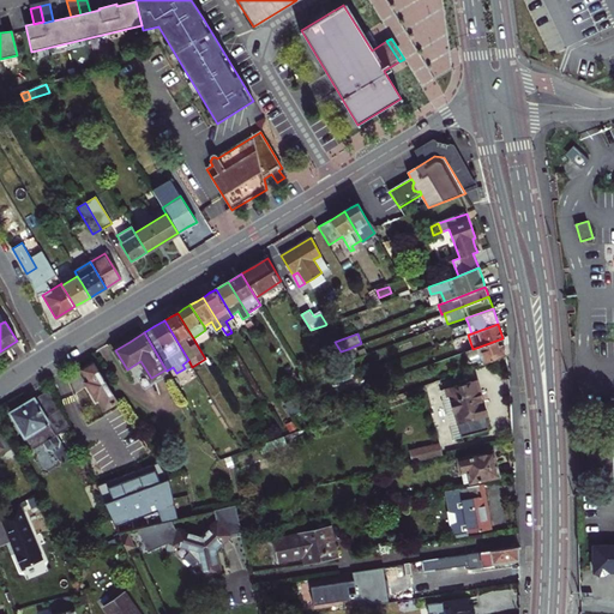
[(476,348),(482,363),(506,355),(504,349),(503,344),(501,345),(499,339),(476,348)]
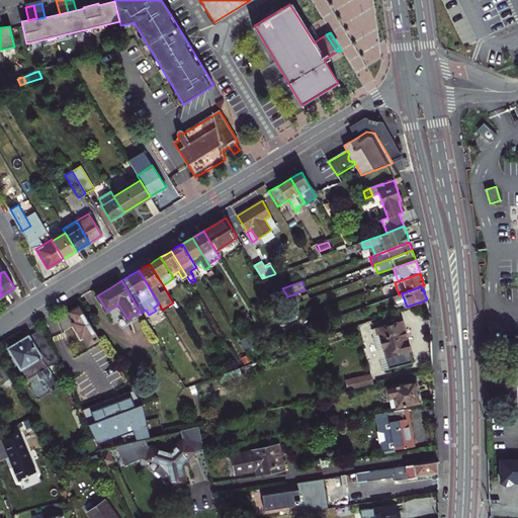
[(100,339),(80,306),(69,313),(72,317),(76,322),(73,324),(82,338),(84,337),(89,345),(100,339)]
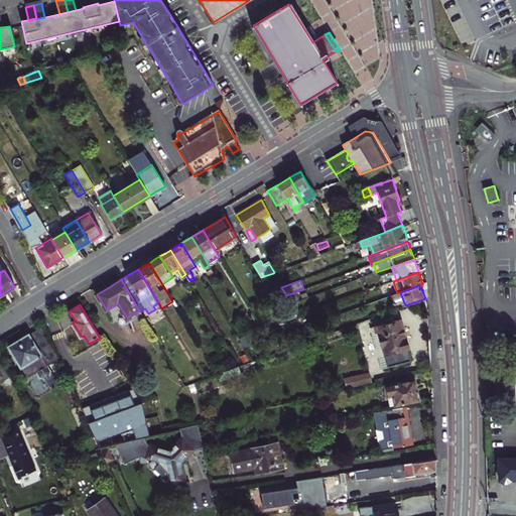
[(306,307),(296,310),(299,315),(308,312),(306,307)]
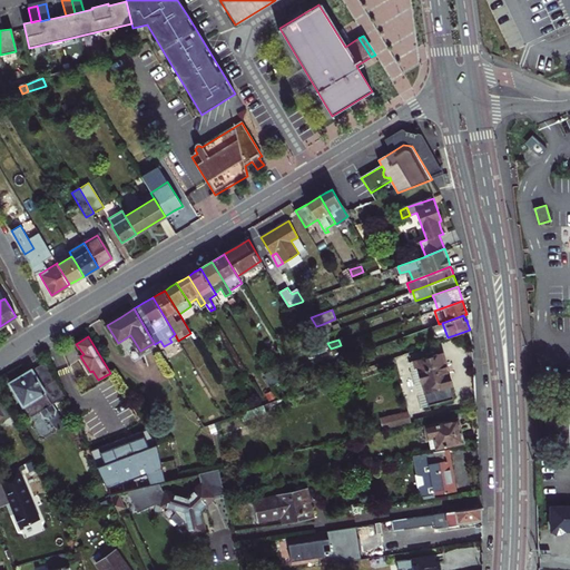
[(450,375),(443,352),(410,362),(422,408),(457,397),(450,375)]
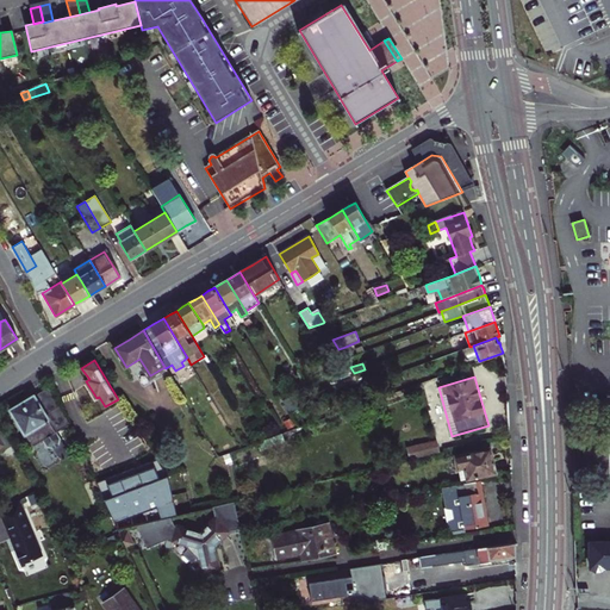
[(25,403),(12,411),(35,446),(44,440),(47,446),(55,446),(58,443),(60,436),(56,430),(70,422),(63,406),(62,408),(50,387),(37,396),(37,394),(25,403)]
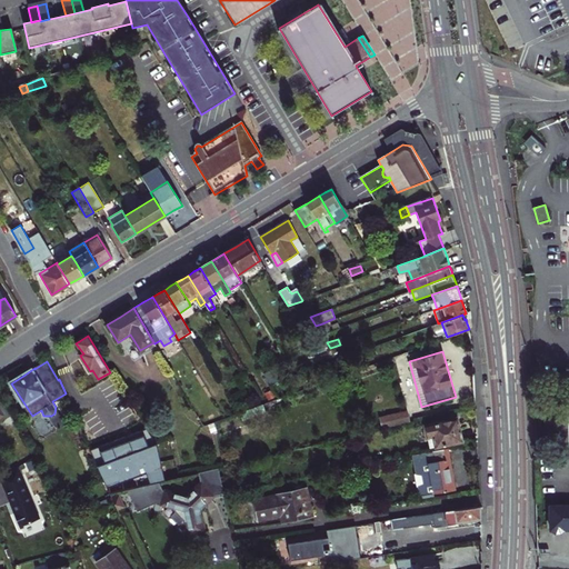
[(281,381),(277,368),(263,372),(270,385),(271,385),(280,381),(281,381)]
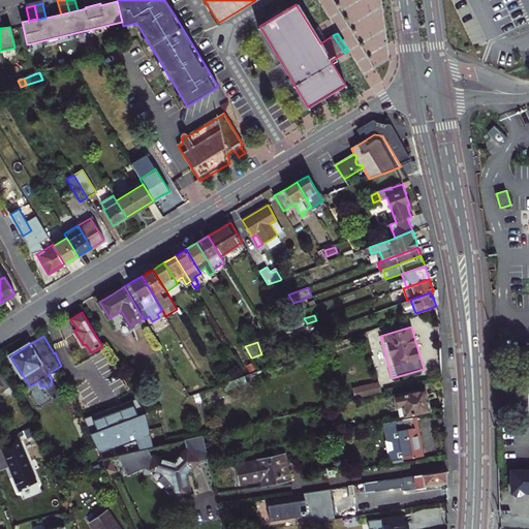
[(284,346),(266,352),(268,359),(286,351),(284,346)]
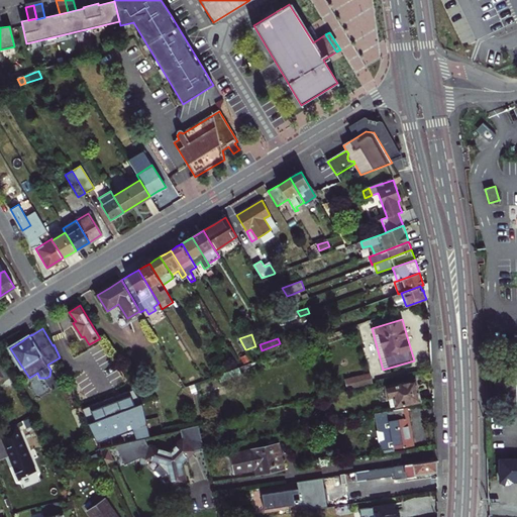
[(254,346),(246,349),(253,362),(259,360),(259,359),(254,346)]
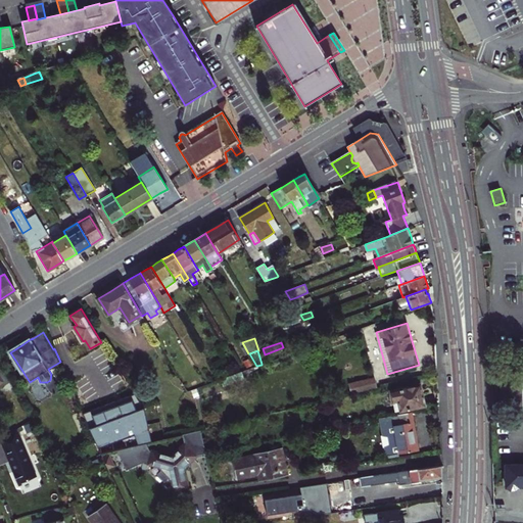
[(256,366),(249,353),(248,353),(244,355),(246,360),(245,361),(249,369),(252,368),(256,366)]
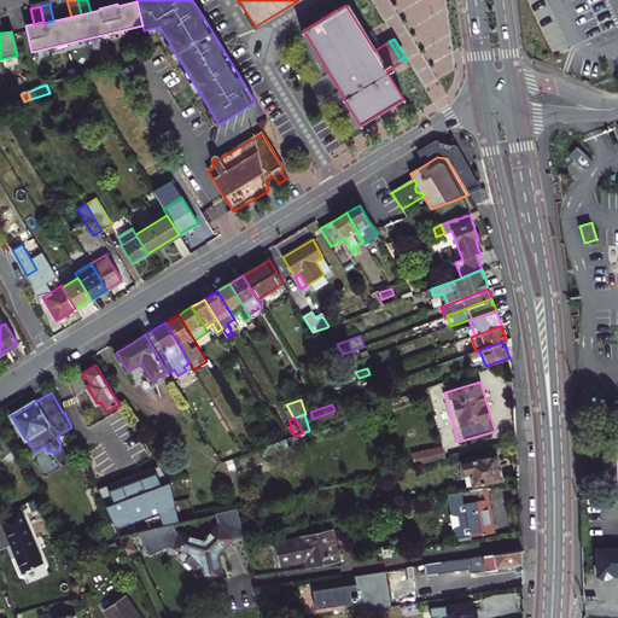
[(135,427),(129,419),(121,424),(128,433),(135,427)]
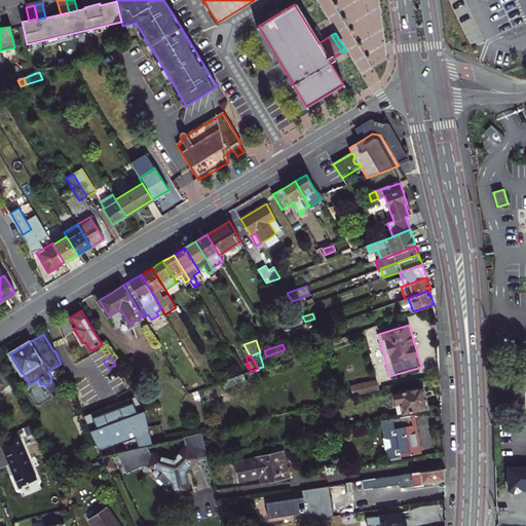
[(234,377),(222,381),(225,388),(242,381),(242,379),(264,371),(263,367),(258,368),(254,370),(251,371),(246,373),(234,377)]
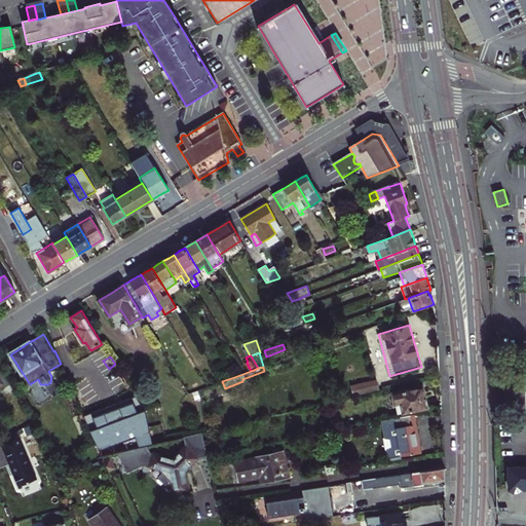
[(376,380),(351,386),(353,395),(378,389),(376,380)]
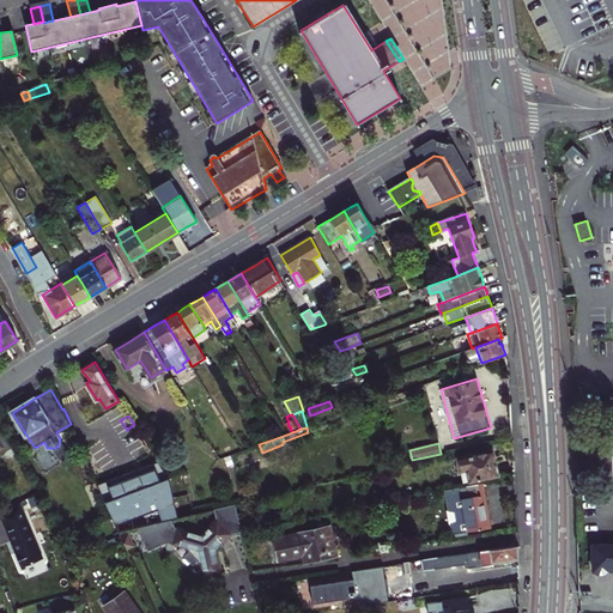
[(492,450),(457,459),(463,483),(498,475),(495,463),(492,450)]
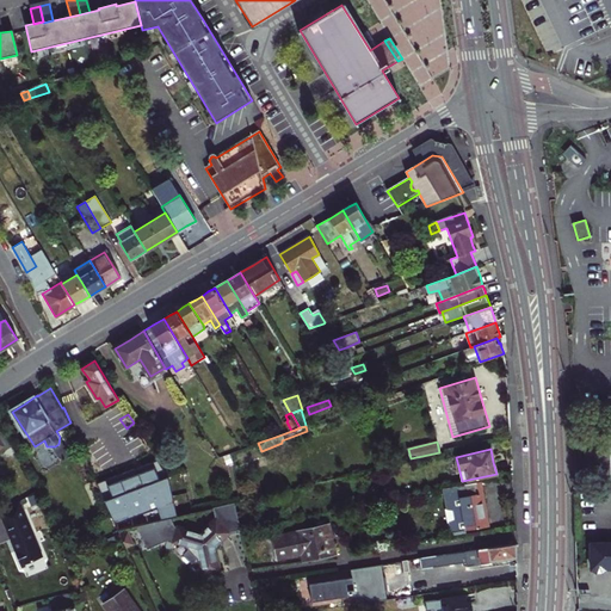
[(118,530),(178,516),(171,482),(170,476),(161,463),(158,460),(96,482),(118,530)]
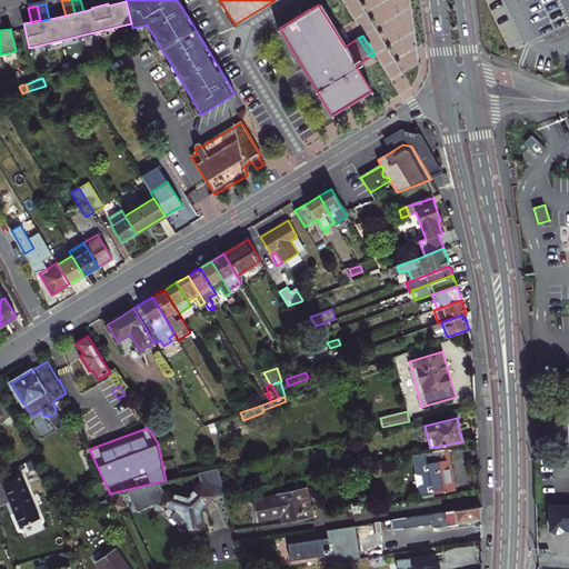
[(160,442),(162,449),(170,446),(168,439),(160,442)]
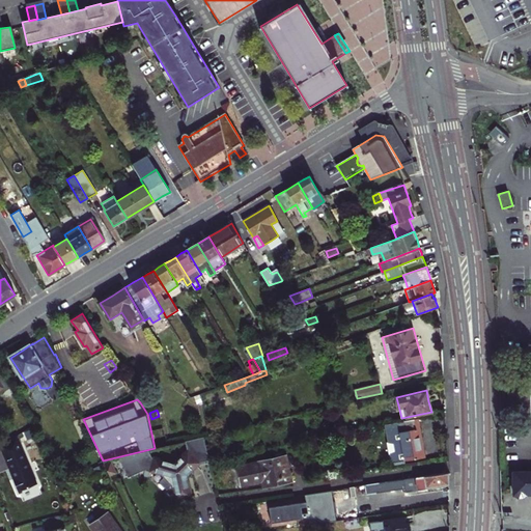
[(389,423),(386,424),(389,443),(396,443),(397,450),(391,453),(393,463),(424,456),(421,437),(417,418),(389,423)]
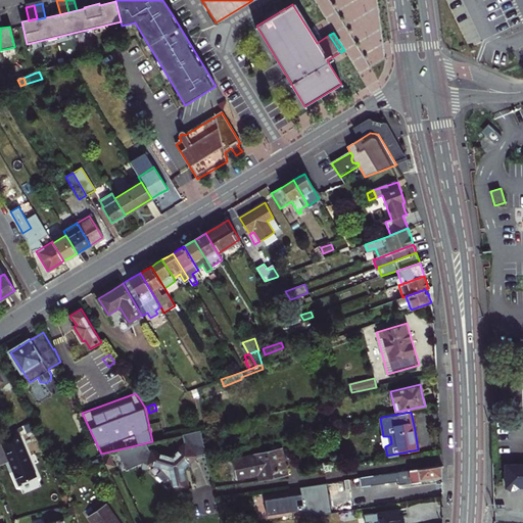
[(144,462),(163,467),(162,471),(157,475),(162,480),(168,476),(172,476),(176,490),(188,487),(184,471),(186,465),(196,456),(206,454),(201,430),(183,434),(185,444),(172,457),(149,450),(145,443),(116,449),(126,470),(144,462)]
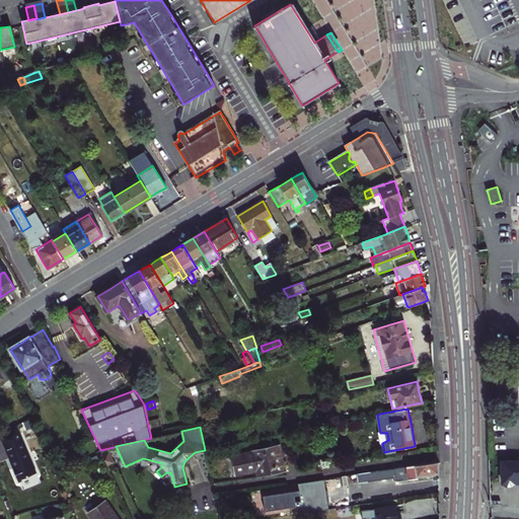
[(224,430),(217,432),(219,439),(226,438),(224,430)]
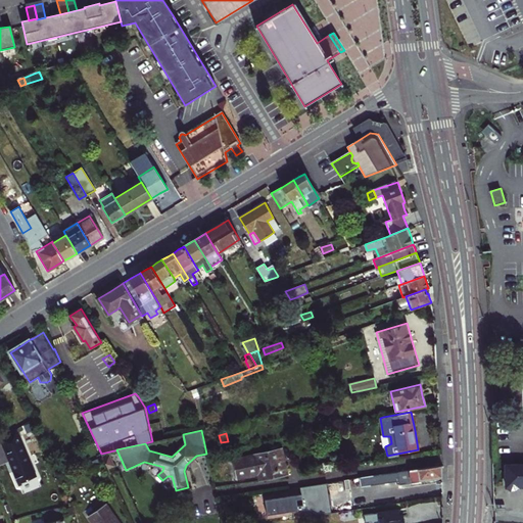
[(282,449),(234,459),(238,477),(258,473),(259,479),(287,473),(285,461),(282,449)]
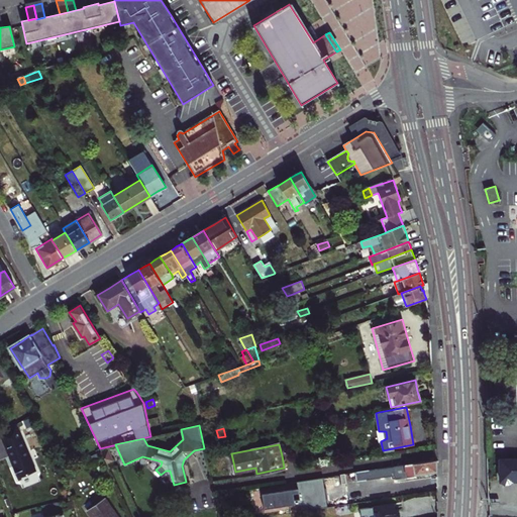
[(108,449),(102,452),(105,459),(107,463),(113,460),(108,449)]
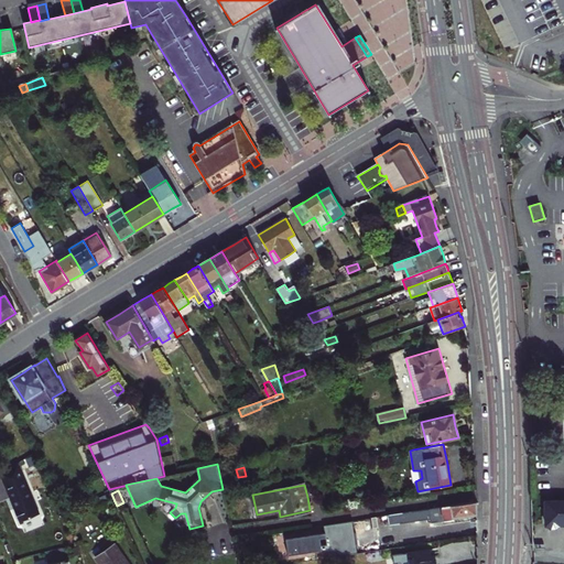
[(563,499),(546,500),(546,525),(551,528),(556,528),(560,524),(563,524),(563,499)]
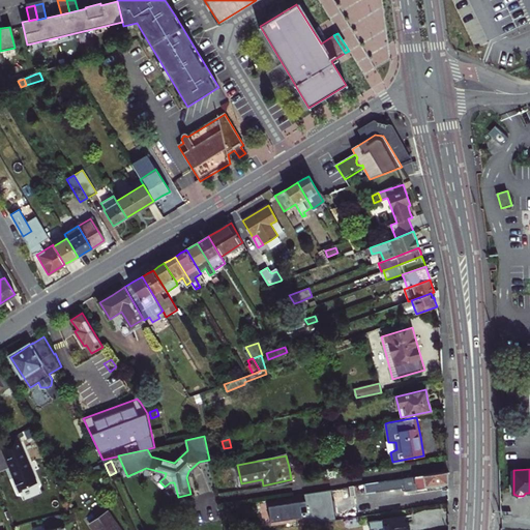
[(364,484),(365,493),(375,491),(375,493),(401,489),(402,491),(405,490),(406,492),(427,488),(427,487),(448,483),(448,477),(447,471),(364,484)]
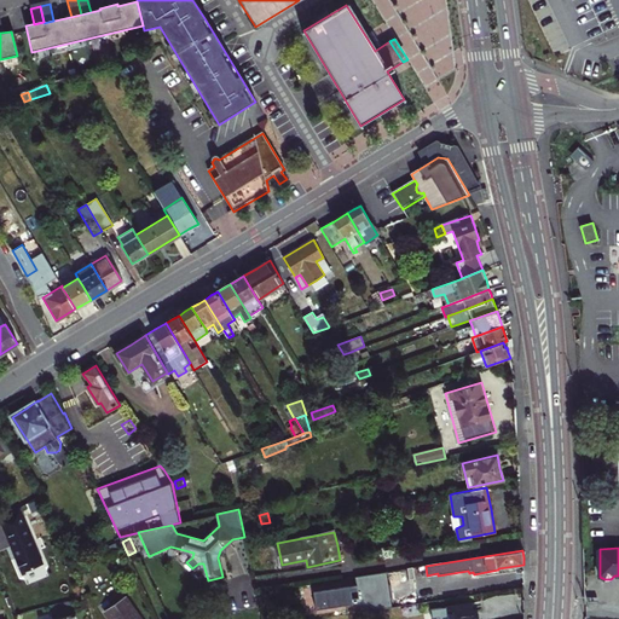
[(140,618),(126,597),(105,612),(109,618),(140,618)]
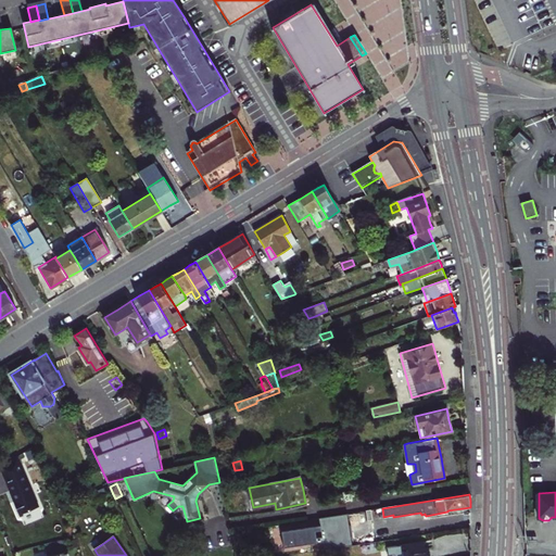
[(427,541),(388,547),(389,554),(395,553),(394,555),(428,555),(428,551),(427,541)]
